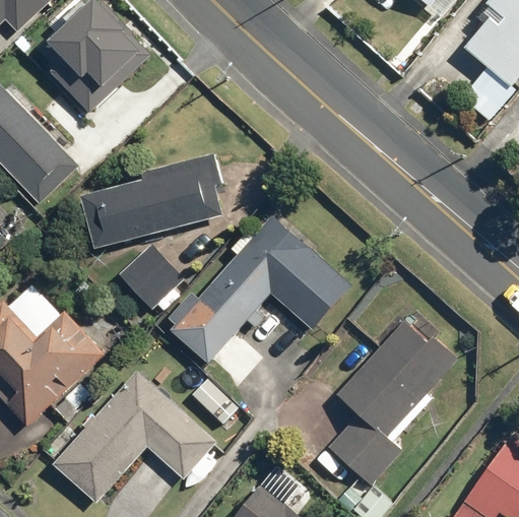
[(17,31),(51,0),(0,0),(0,24),(6,20),(17,31)]
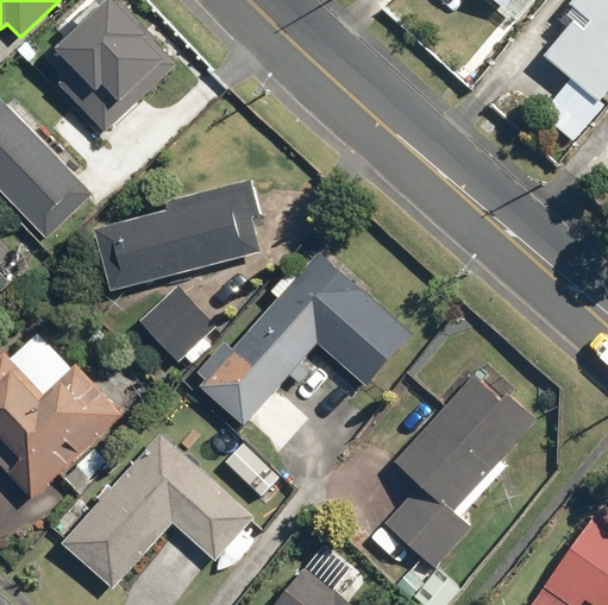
[(56,83),(104,131),(175,61),(114,0),(100,0),(46,52),(66,73),(56,83)]
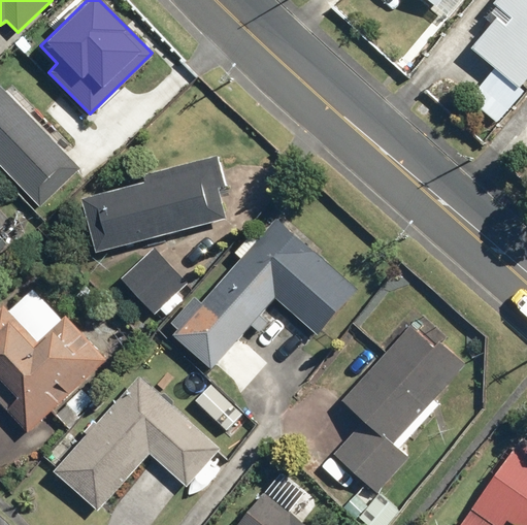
[(426,0),(447,18),(461,0),(426,0)]
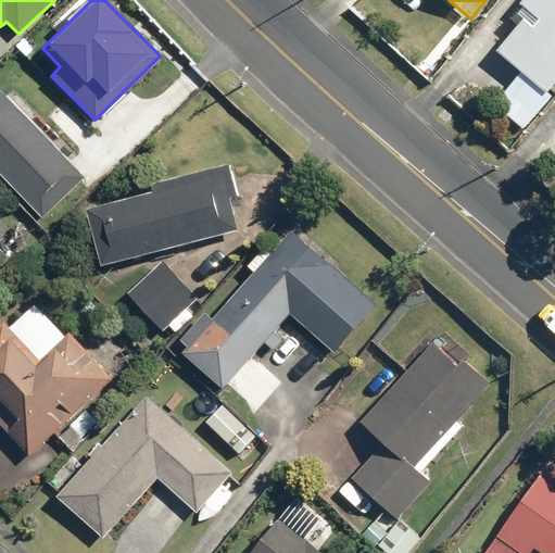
[(522,0),(517,7),(526,13),(494,50),(544,93),(554,80),(554,0),(522,0)]
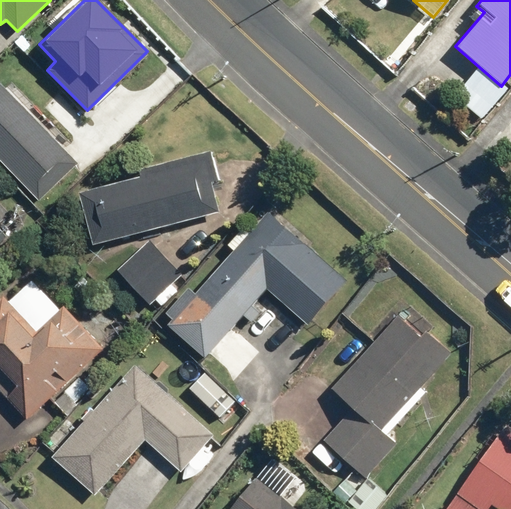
[(76,160),(0,82),(0,158),(38,197),(76,160)]
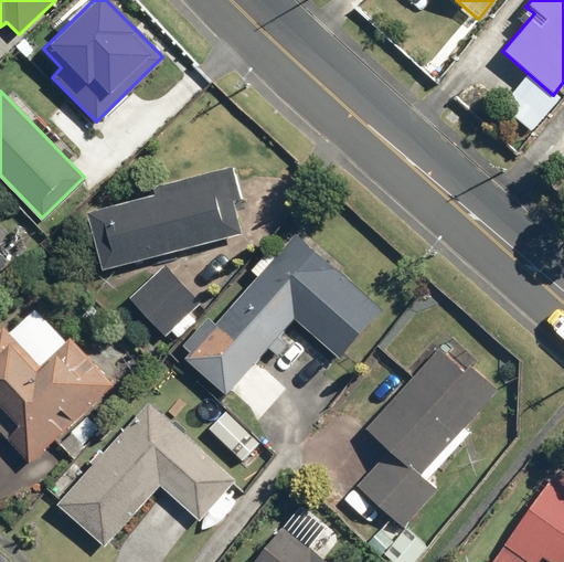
[(243,199),(233,163),(144,188),(147,197),(86,213),(102,272),(242,234),(233,201),(243,199)]
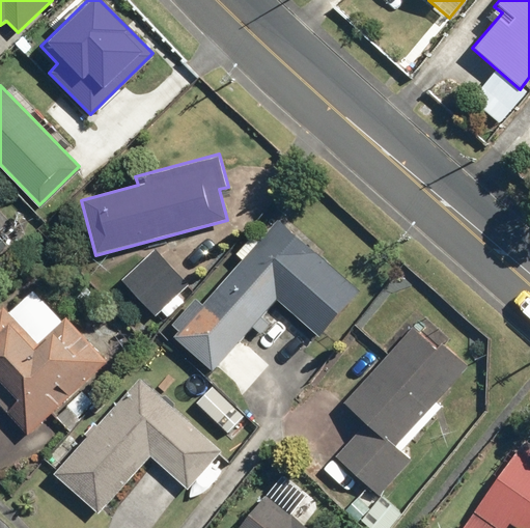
[(319,339),(363,287),(277,215),(202,303),(192,295),(163,329),(216,373),(275,302),(319,339)]
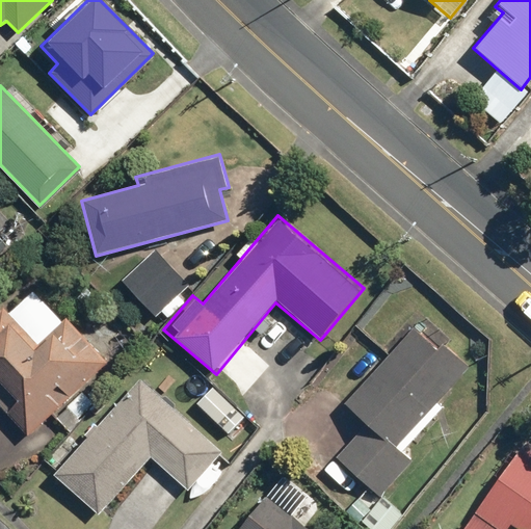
[(0,240),(8,233),(0,223),(0,240)]
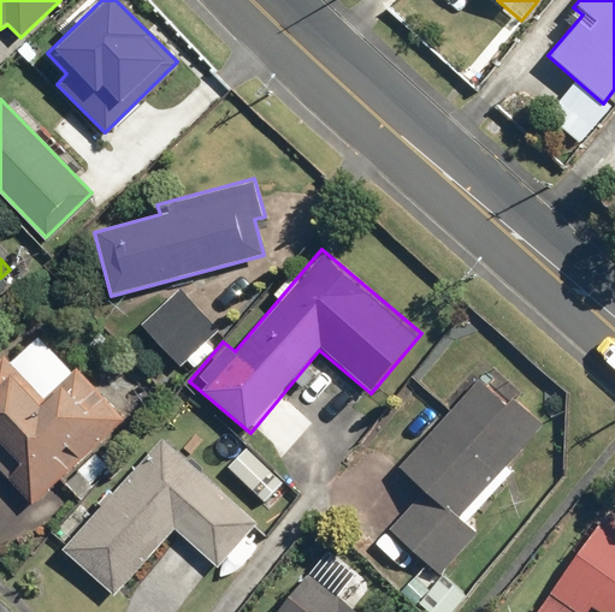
[(178,287),(139,324),(179,367),(219,331),(178,287)]
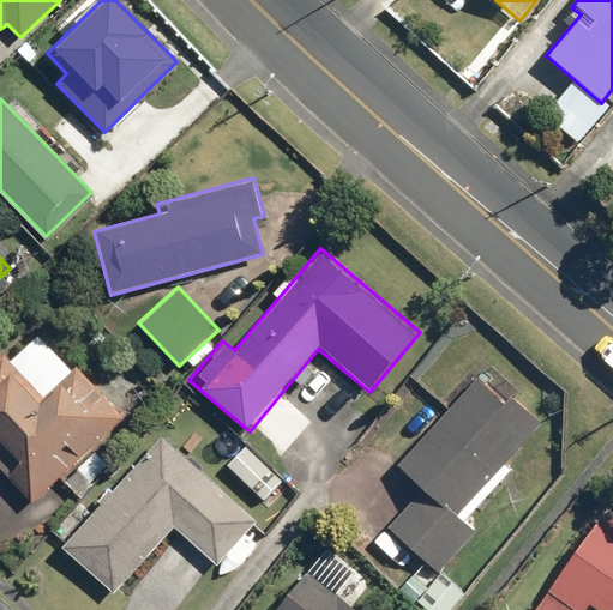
[(4,355),(0,357),(0,467),(31,502),(126,417),(78,364),(42,397),(4,355)]
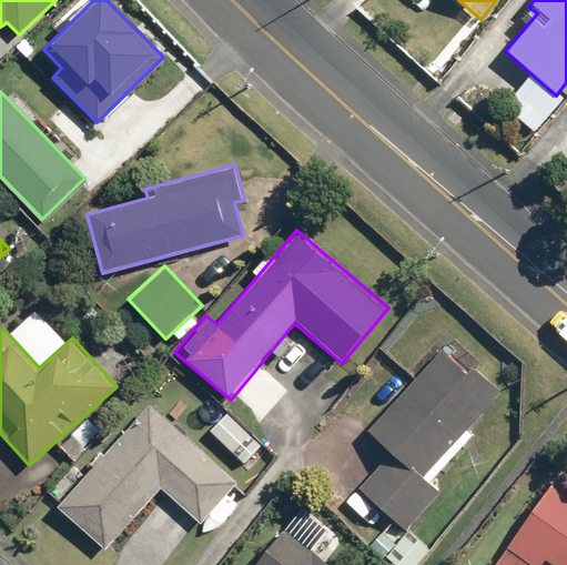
[(508,386),(454,336),(365,432),(390,454),(358,487),(404,530),(441,490),(425,475),(508,386)]
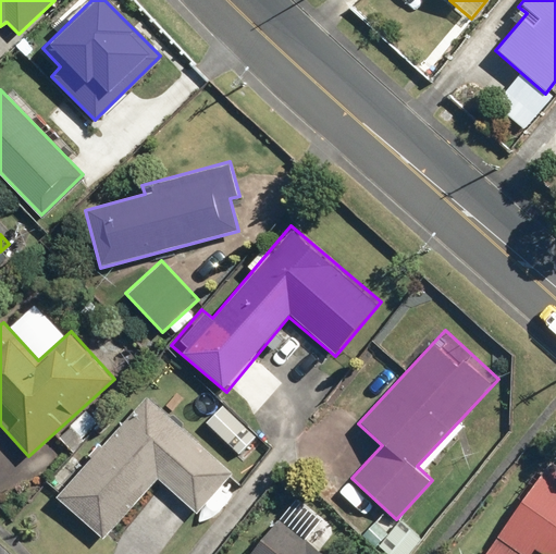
[(147,395),(56,496),(103,539),(158,478),(197,513),(234,472),(147,395)]
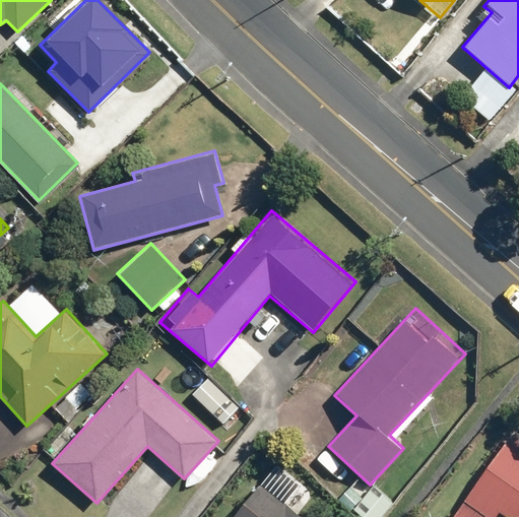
[(518,516),(518,434),(514,430),(451,516),(518,516)]
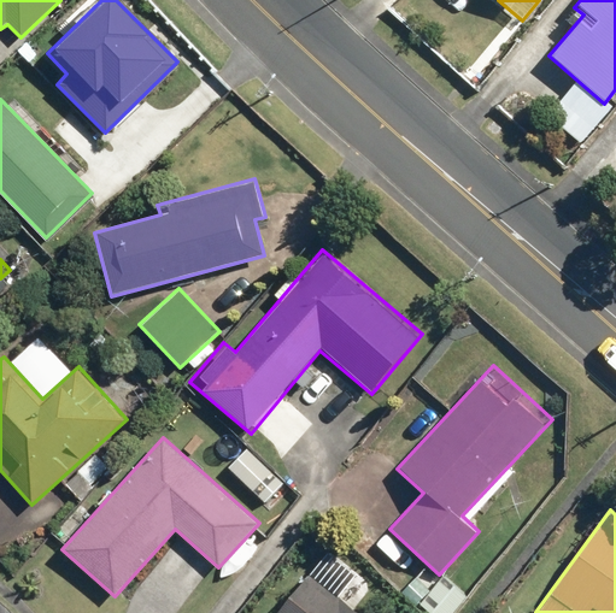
[(355,612),(306,575),(274,612),(355,612)]
